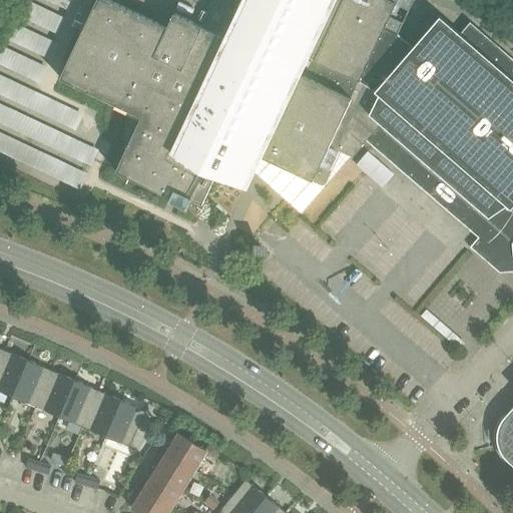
[(330,145),(341,121),(385,27),(396,3),(389,0),(246,0),(228,39),(202,27),(202,26),(174,13),(167,27),(109,0),(83,0),(71,25),(83,31),(60,78),(141,116),(116,171),(170,196),(168,200),(187,208),(191,199),(201,204),(230,142),(319,184),(320,184),(321,184),(323,184),(324,184),(325,183),(326,182),(341,150),(330,145)]
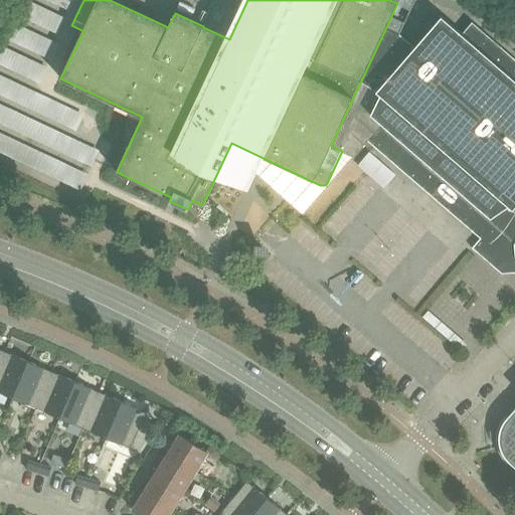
[(514,258),(514,59),(472,22),(462,34),(442,16),(414,47),(397,33),(386,27),(342,122),(331,146),(342,151),(354,158),(367,141),(480,238),(472,248),(496,269),(504,259),(514,258)]
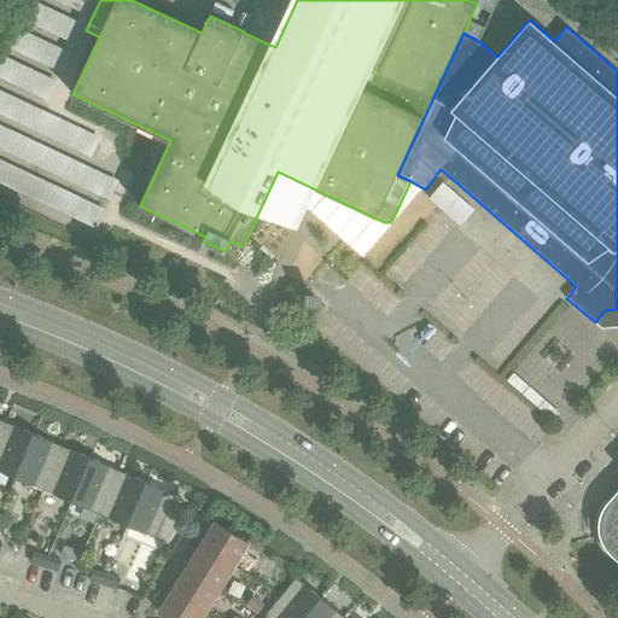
[(4,423),(0,431),(0,472),(5,474),(6,472),(15,476),(33,435),(4,423)]
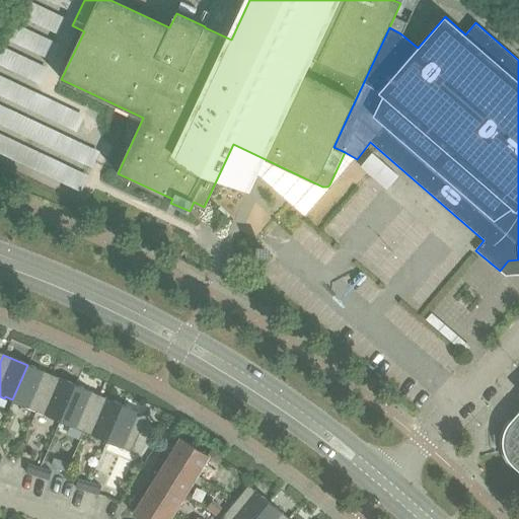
[(27,365),(12,399),(21,403),(20,405),(35,412),(52,375),(27,365)]
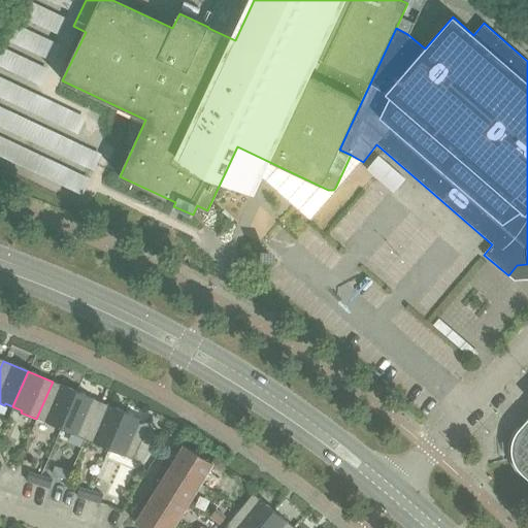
[(53,382),(36,419),(53,426),(54,424),(62,428),(76,392),(53,382)]
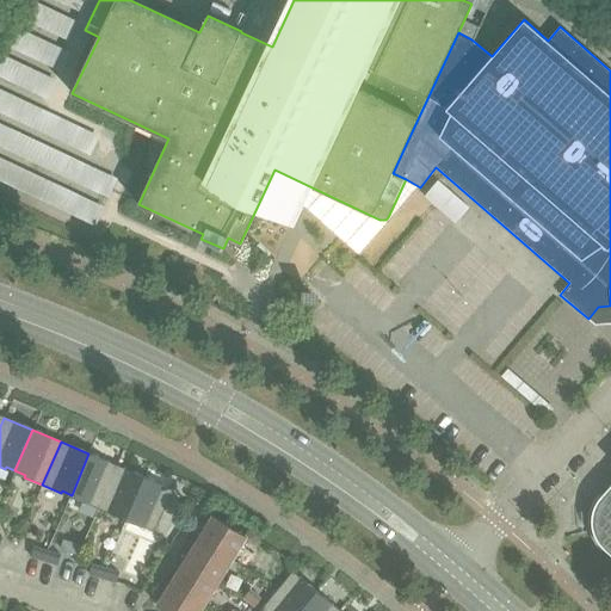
[(88,454),(72,495),(81,499),(80,501),(99,508),(117,466),(88,454)]
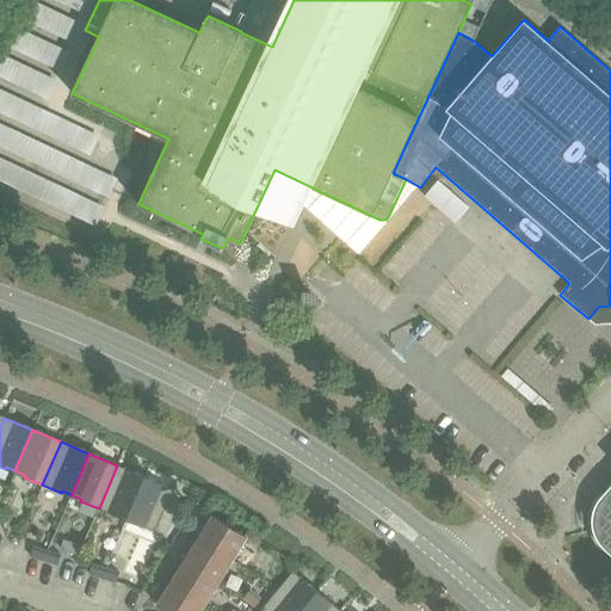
[(127,518),(144,477),(117,466),(99,508),(117,517),(117,514),(127,518)]
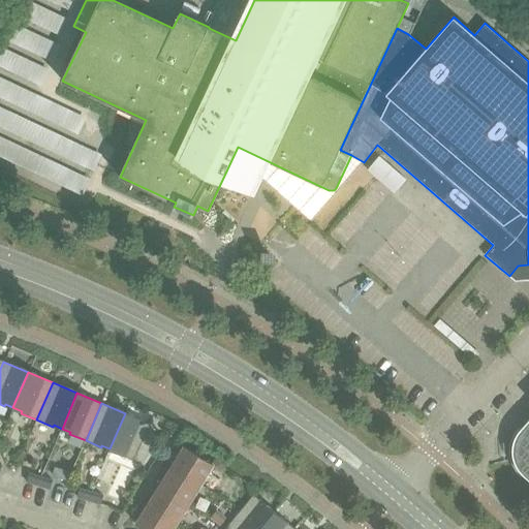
[(125,413),(110,448),(118,453),(118,454),(134,461),(150,424),(125,413)]
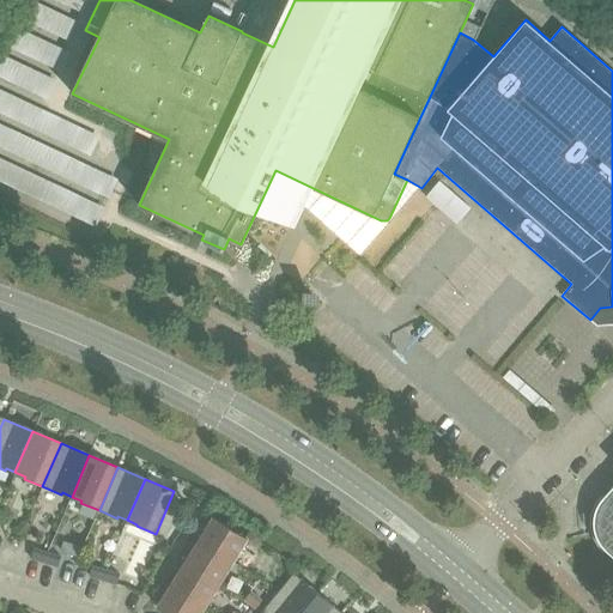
[(612,486),(604,497),(601,495),(599,498),(596,503),(594,507),(593,511),(592,516),(590,521),(590,526),(592,529),(593,533),(594,538),(596,541),(599,545),(601,548),(604,552),(606,551),(608,552),(612,556),(612,486)]
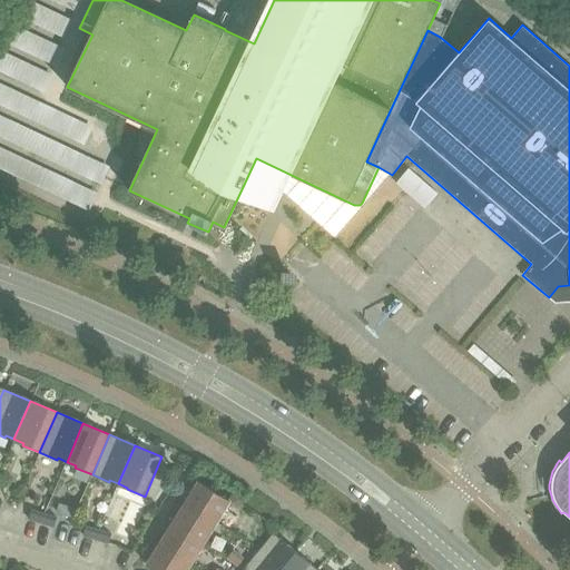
[(185,502),(217,522),(229,503),(238,509),(243,501),(232,494),(228,500),(198,482),(185,502)]
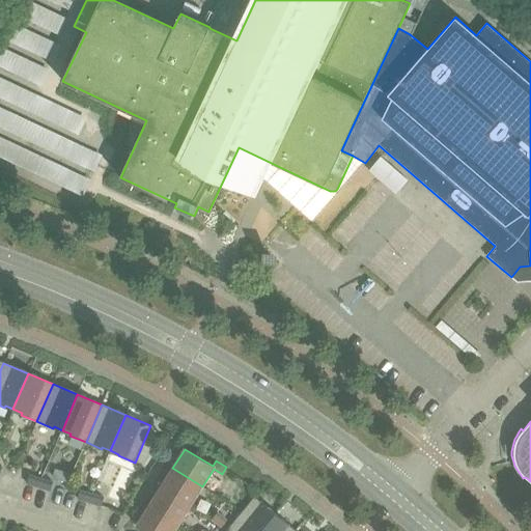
[(202,486),(172,468),(161,487),(190,506),(202,486)]
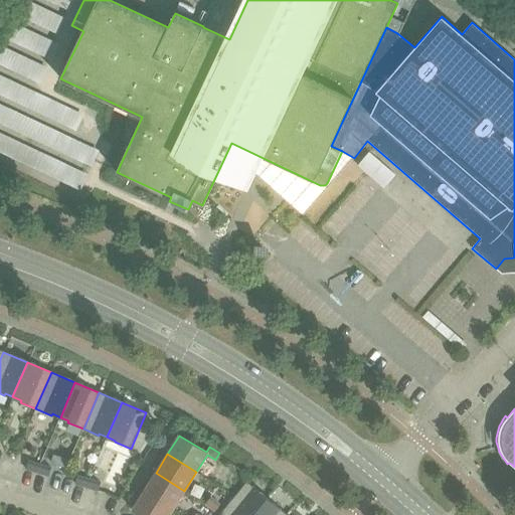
[(25,470),(37,473),(39,465),(28,461),(25,470)]
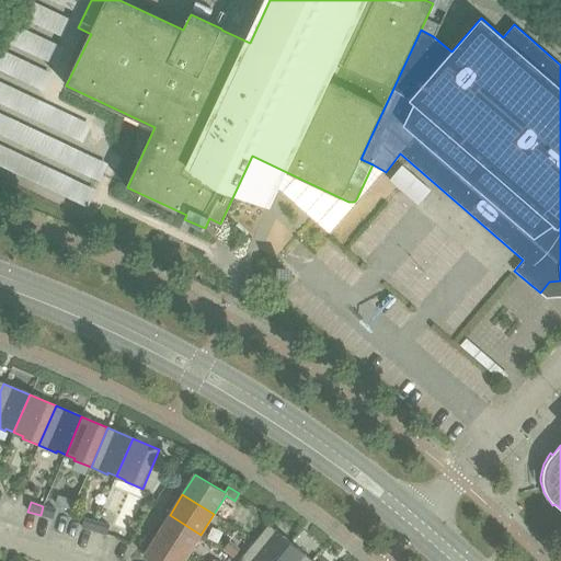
[(56,510),(43,506),(41,515),(53,519),(56,510)]
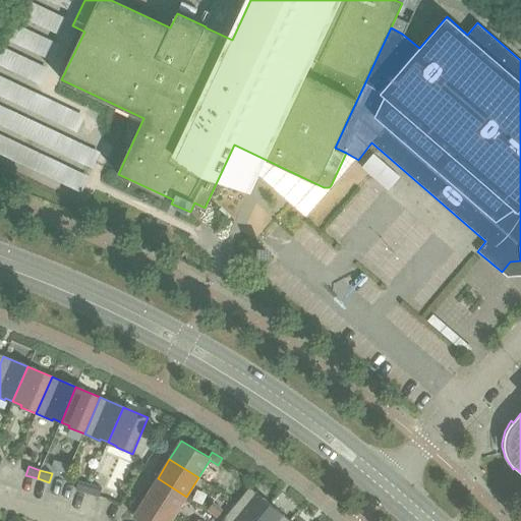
[(186,497),(158,478),(146,497),(174,515),(186,497)]
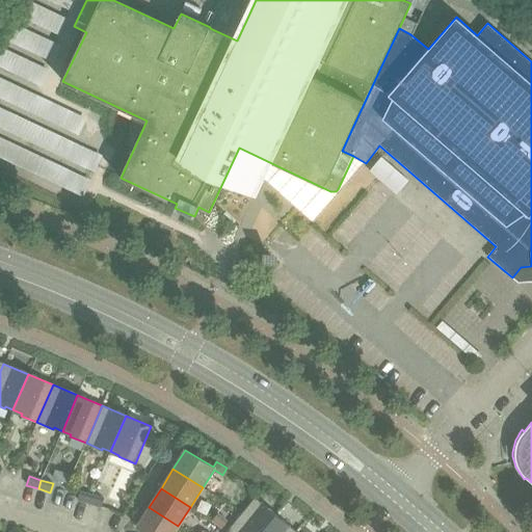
[(77,500),(89,504),(91,496),(80,491),(77,500)]
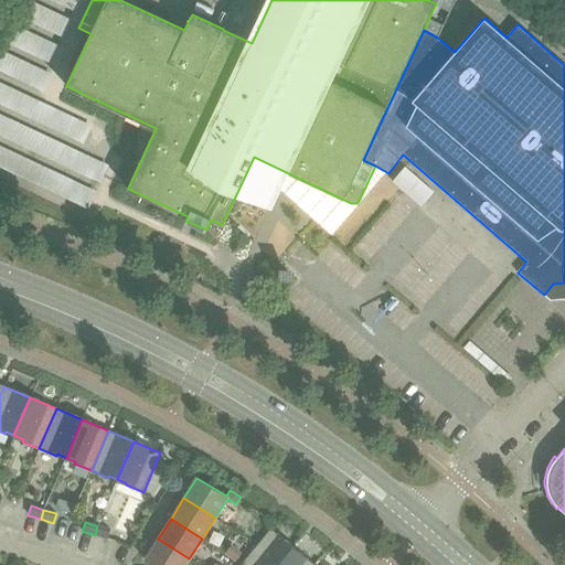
[(110,530),(97,526),(95,535),(107,539),(110,530)]
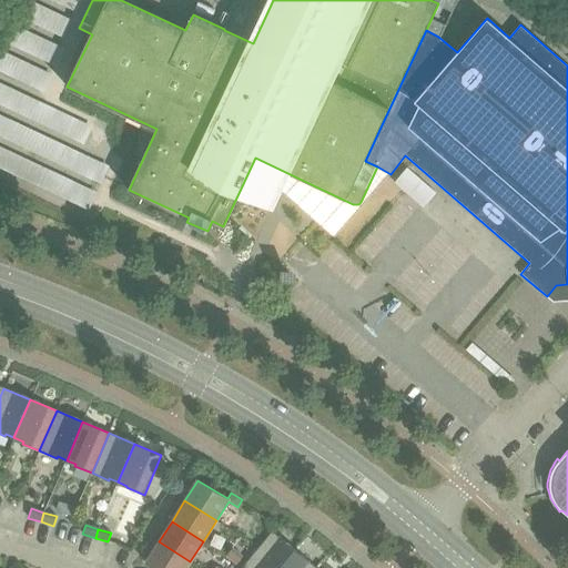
[(277,567),(294,549),(272,531),(244,566),(246,567),(277,567)]
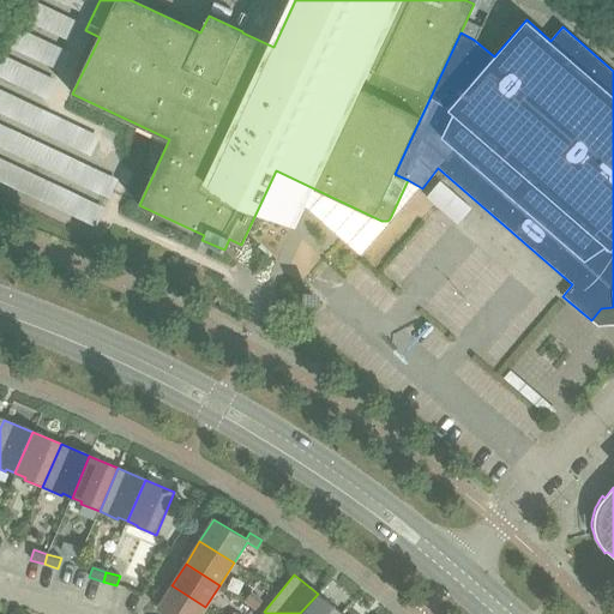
[(200,613),(205,607),(172,585),(157,608),(167,613),(200,613)]
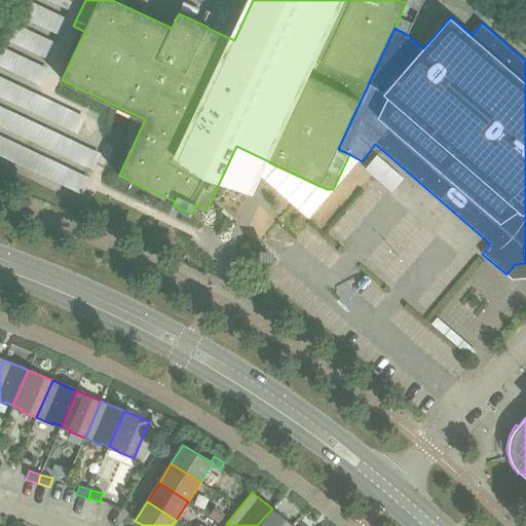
[(215,508),(210,514),(220,522),(224,516),(215,508)]
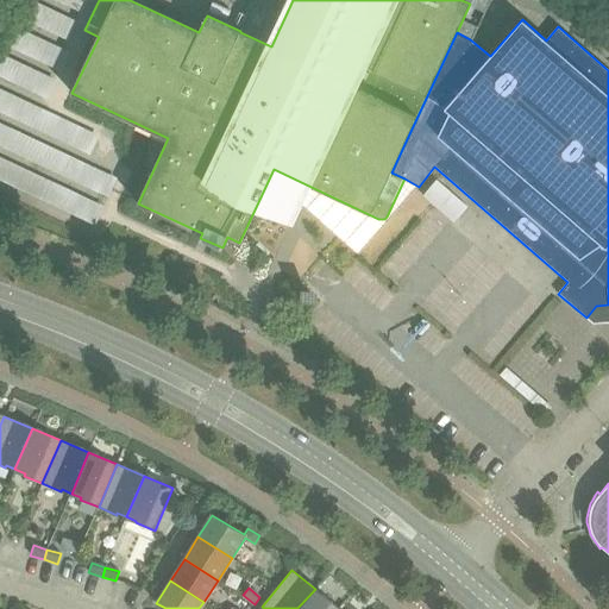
[(315,589),(297,608),(337,608),(339,608),(315,589)]
